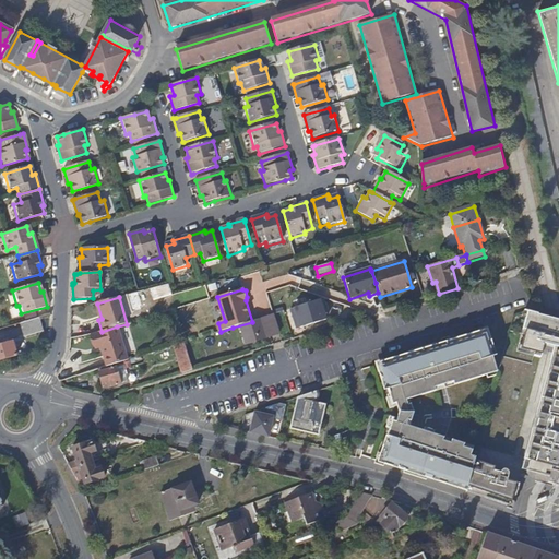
[(324,322),(318,301),(288,310),(293,324),(296,322),(299,330),(324,322)]
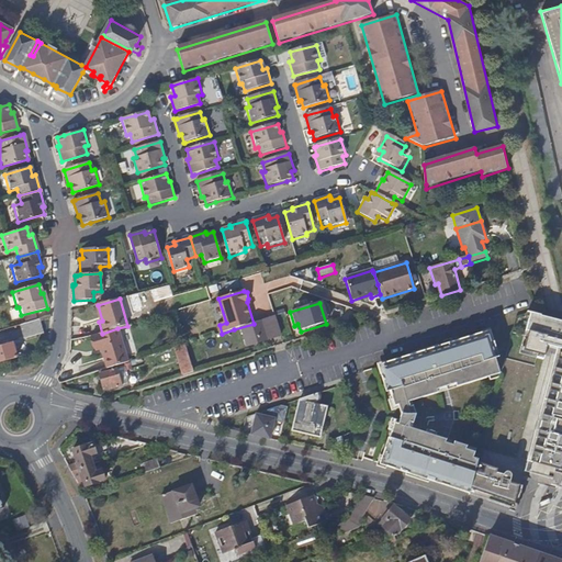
[(529,475),(535,483),(561,490),(561,486),(561,321),(541,316),(537,315),(535,314),(530,313),(525,332),(528,333),(523,351),(537,355),(536,358),(543,360),(547,347),(557,349),(550,372),(541,406),(539,413),(526,463),(532,464),(529,475)]
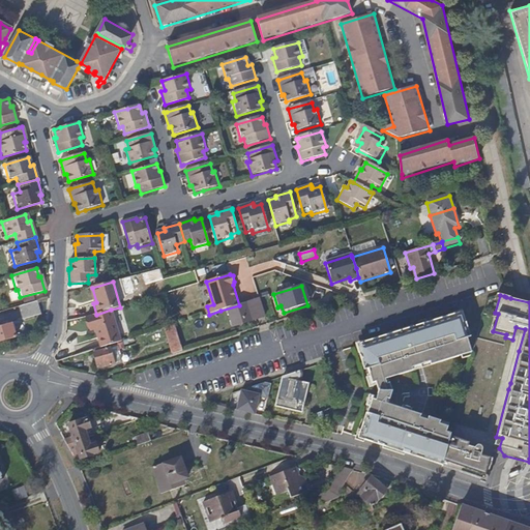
[(264,318),(258,299),(239,305),(221,311),(228,329),(264,318)]
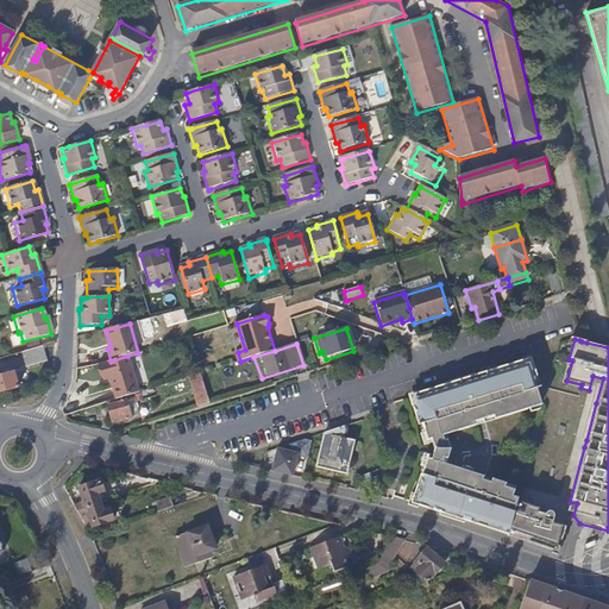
[(45,360),(42,347),(27,352),(31,365),(45,360)]
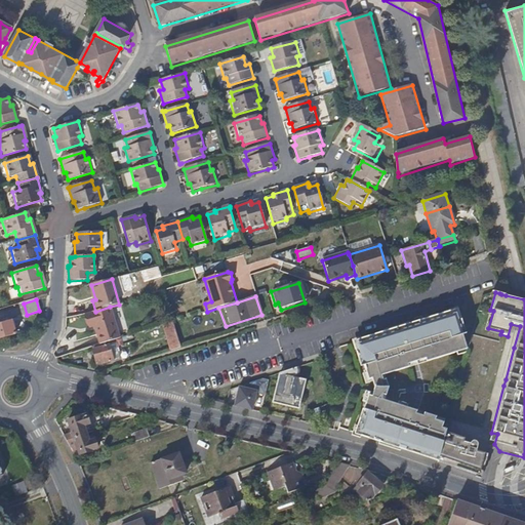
[(98,346),(119,339),(110,307),(95,312),(84,315),(87,324),(92,323),(98,346)]
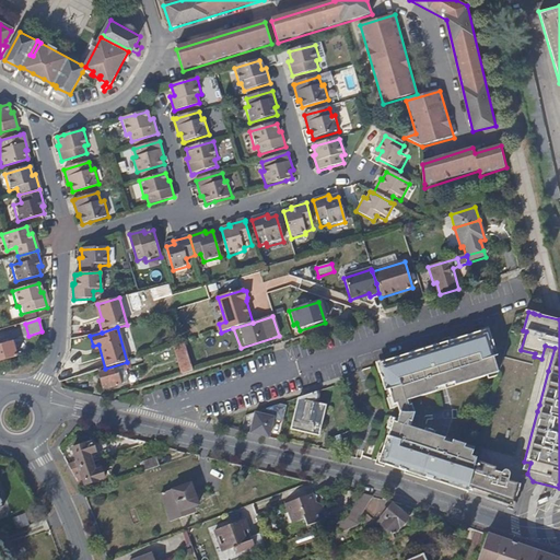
[(498,373),(485,333),(378,366),(392,407),(395,405),(408,401),(438,392),(436,389),(443,387),(444,391),(498,373)]
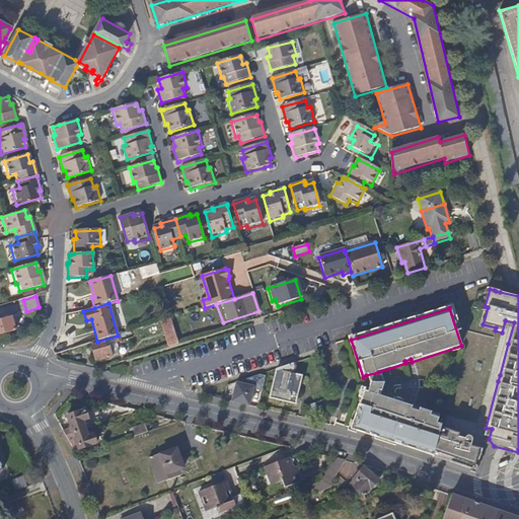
[(0,336),(14,331),(10,316),(0,318),(0,336)]
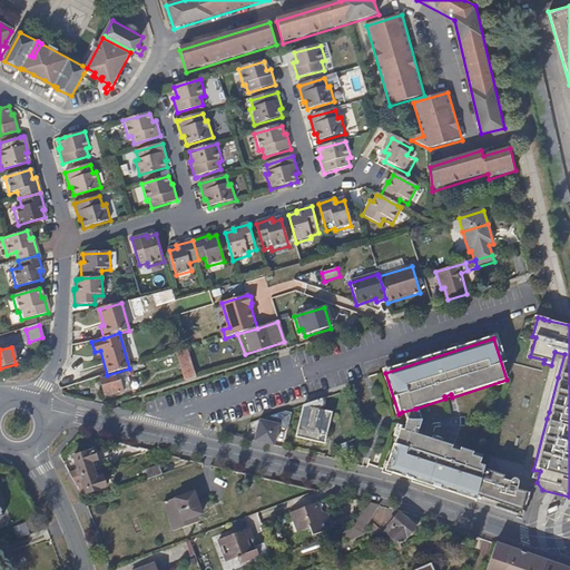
[(195,379),(186,351),(175,354),(185,382),(195,379)]
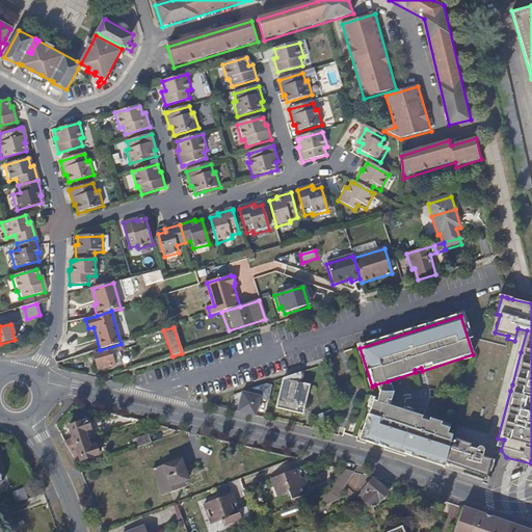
[(121,344),(100,350),(95,352),(92,352),(94,354),(91,355),(97,370),(120,363),(115,352),(124,349),(128,348),(127,342),(121,344)]
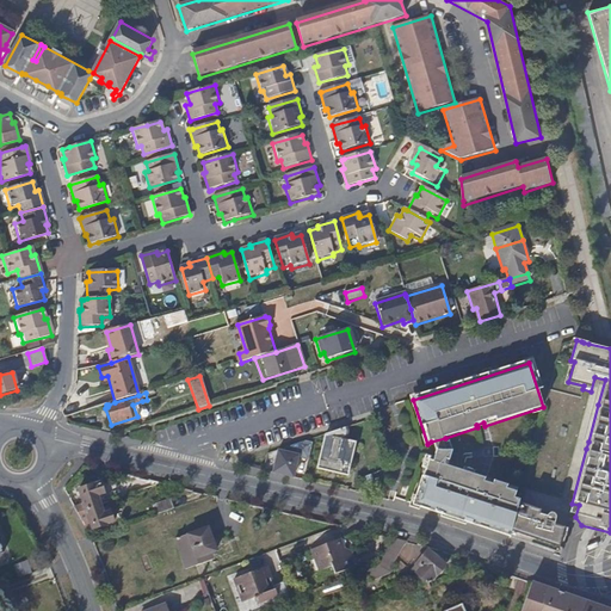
[(346,432),(345,429),(334,432),(326,436),(318,471),(347,479),(355,445),(345,443),(346,432)]
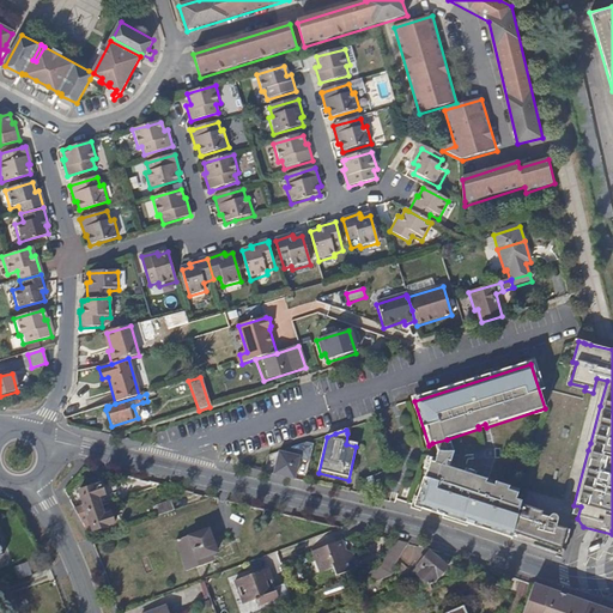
[(310,462),(314,445),(305,444),(291,449),(290,455),(279,454),(274,475),(296,480),(299,460),(310,462)]
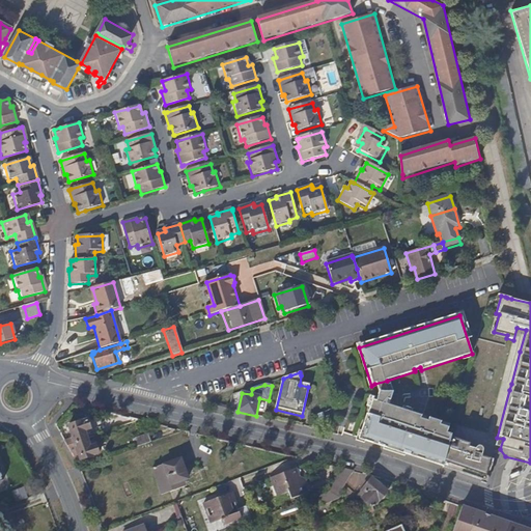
[(481,449),(451,439),(452,437),(446,435),(449,426),(430,421),(422,418),(421,421),(413,419),(414,416),(371,402),(366,421),(360,442),(374,446),(392,451),(415,458),(418,448),(421,449),(418,459),(430,464),(431,460),(445,465),(444,467),(444,469),(455,473),(484,483),(487,468),(492,469),(494,463),(485,459),(481,458),(483,452),(482,450),(481,449)]
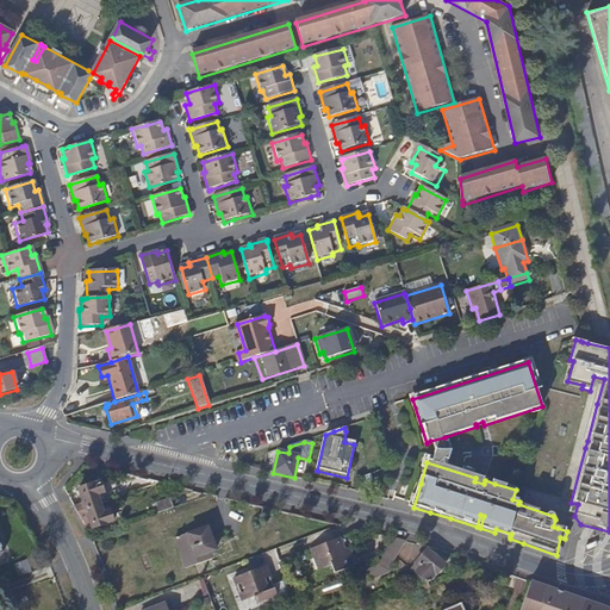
[(369,477),(369,474),(361,477),(360,491),(375,491),(369,477)]
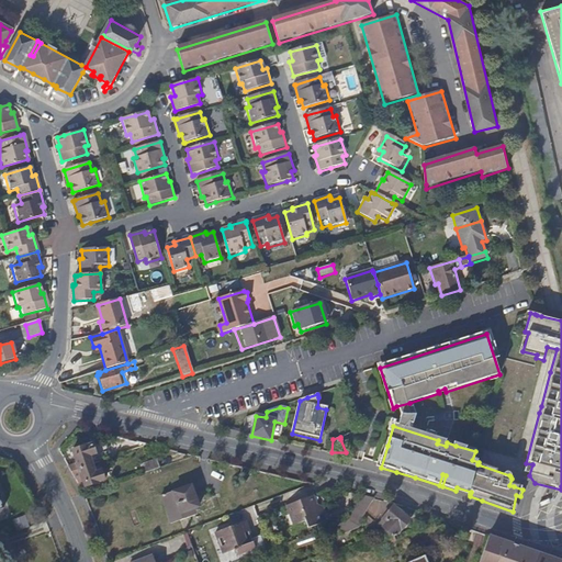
[(78,469),(93,464),(90,458),(96,456),(91,445),(72,451),(76,462),(78,469)]
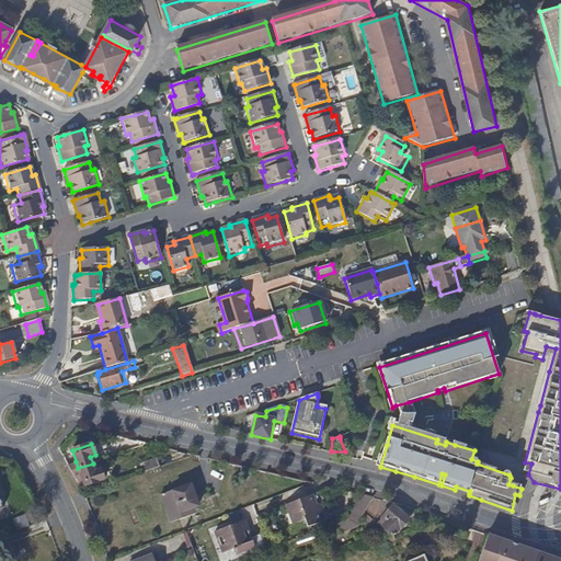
[(78,468),(76,461),(68,465),(77,480),(81,479),(78,468)]
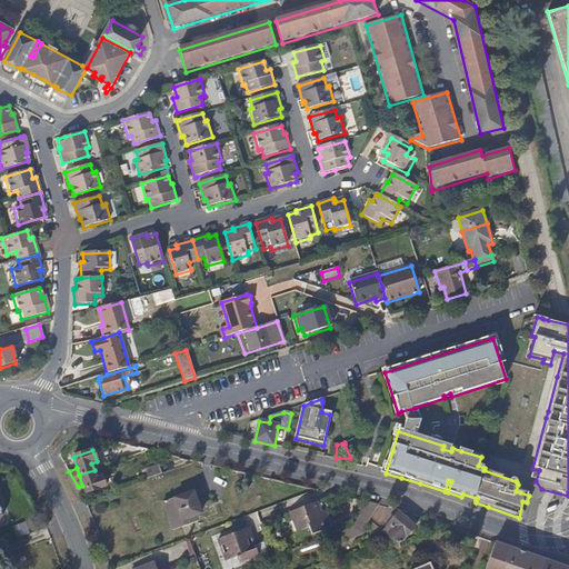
[(155,476),(160,471),(159,468),(141,473),(143,479),(155,476)]
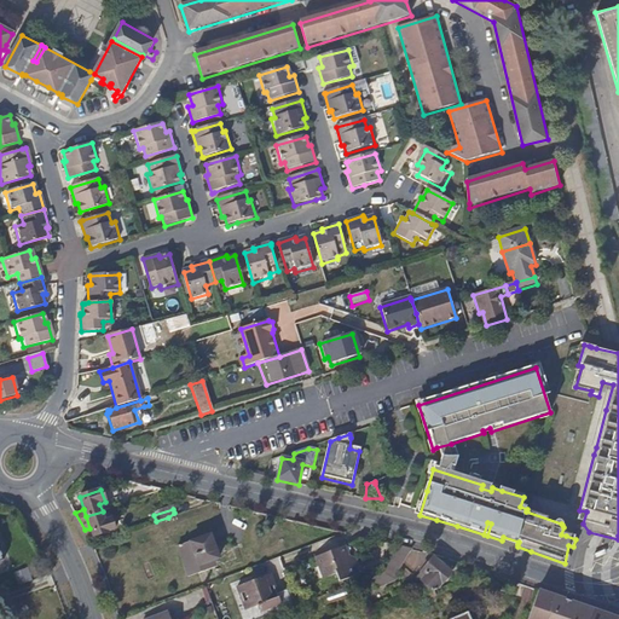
[(103,512),(86,516),(90,528),(93,537),(115,530),(111,519),(105,521),(103,512)]
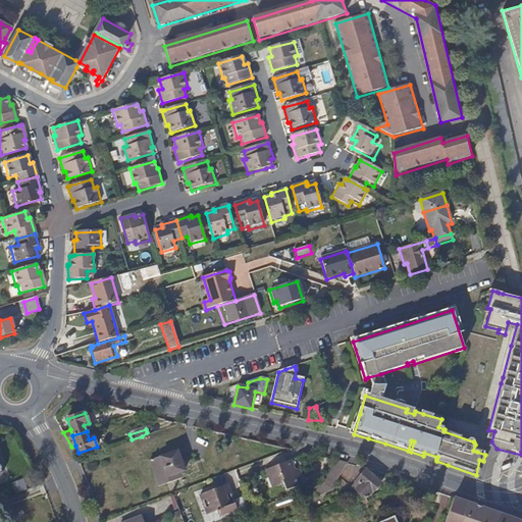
[(149,436),(147,432),(142,436),(132,439),(133,441),(149,436)]
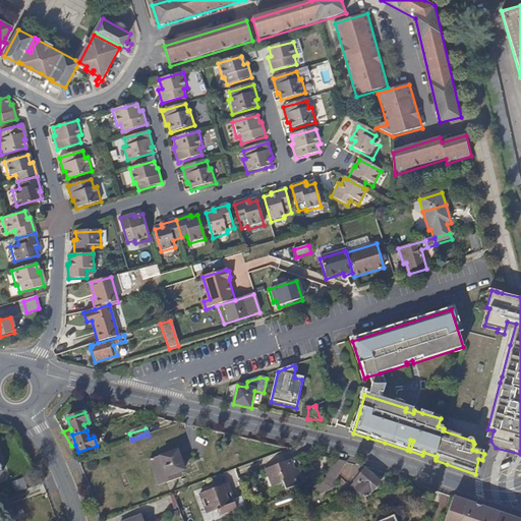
[(179,452),(163,458),(169,477),(179,473),(186,471),(179,452)]
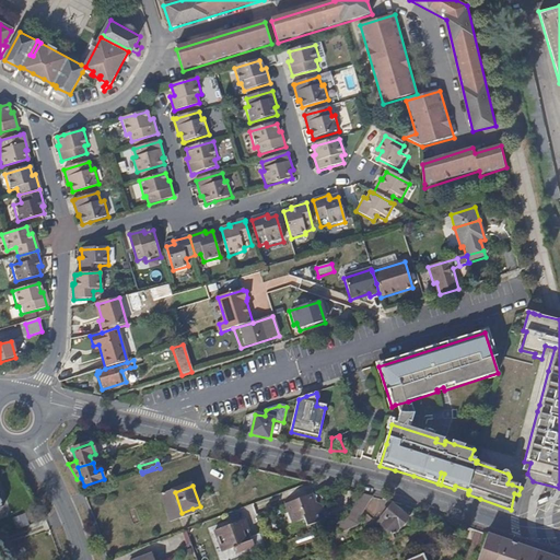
[(182,513),(175,492),(162,497),(172,523),(194,515),(193,509),(182,513)]
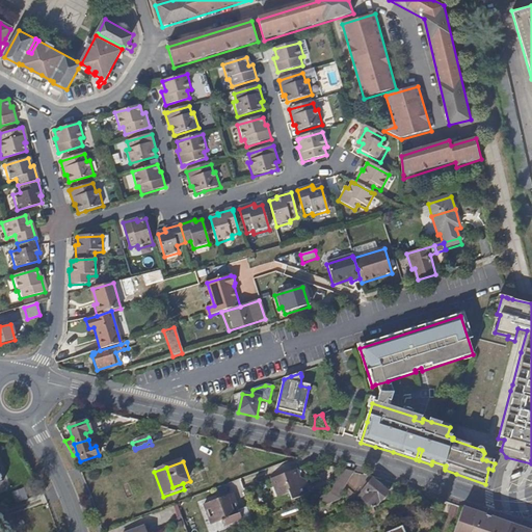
[(300,479),(297,471),(271,480),(278,500),(289,496),(292,502),(311,496),(306,483),(299,480),(300,479)]
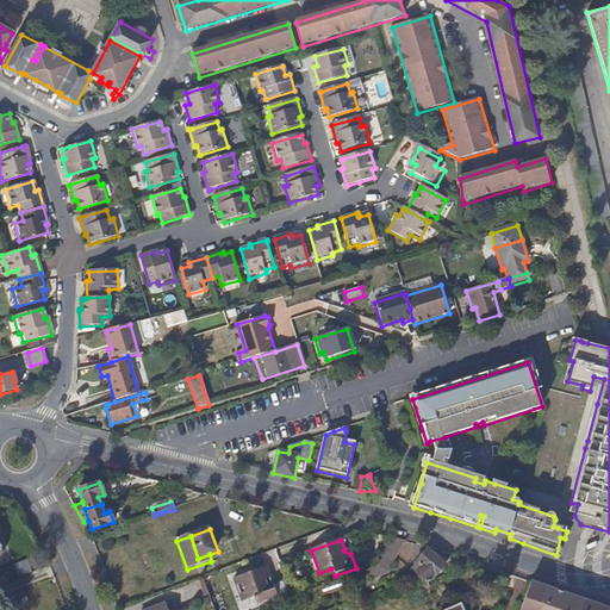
[(385,552),(378,567),(388,568),(392,561),(397,554),(385,552)]
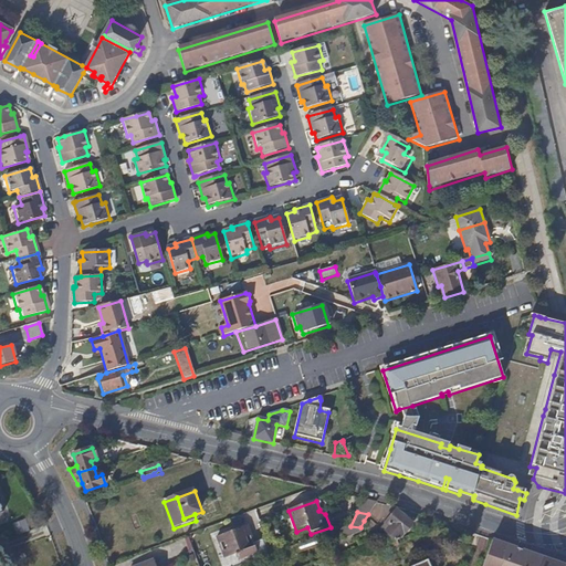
[(387,548),(396,544),(399,543),(411,528),(395,513),(385,525),(389,528),(386,533),(387,536),(389,540),(386,544),(387,548)]
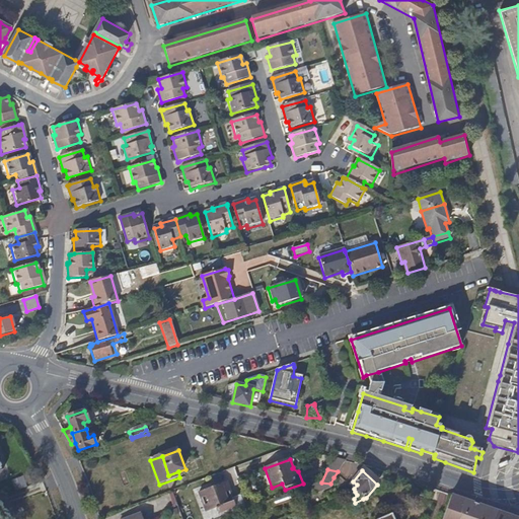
[(12,479),(15,491),(26,488),(23,476),(12,479)]
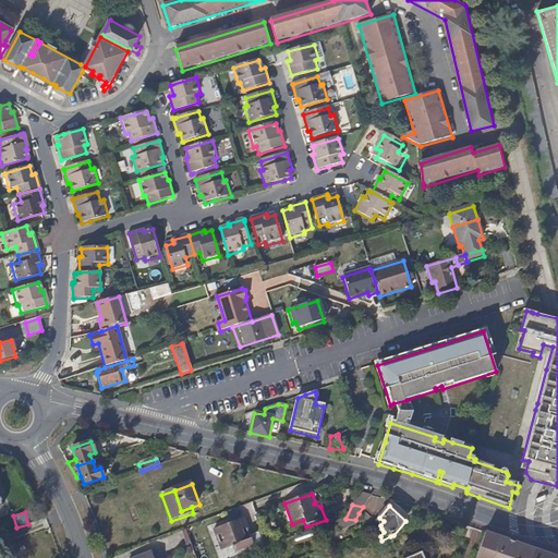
[(251,536),(244,519),(215,530),(221,547),(227,549),(233,547),(237,546),(239,552),(252,546),(254,545),(251,536)]
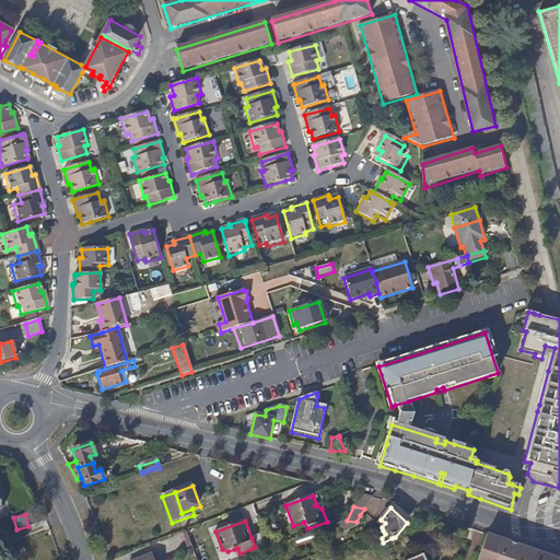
[(317,540),(314,533),(302,537),(305,545),(317,540)]
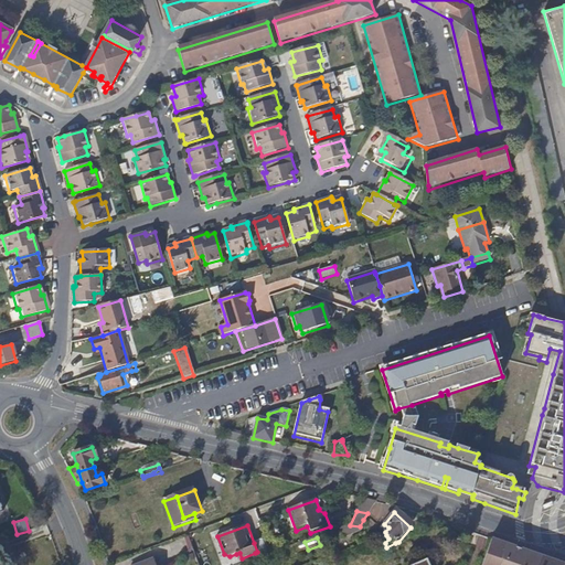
[(258,561),(273,554),(269,543),(267,539),(254,543),(257,552),(255,553),(258,561)]
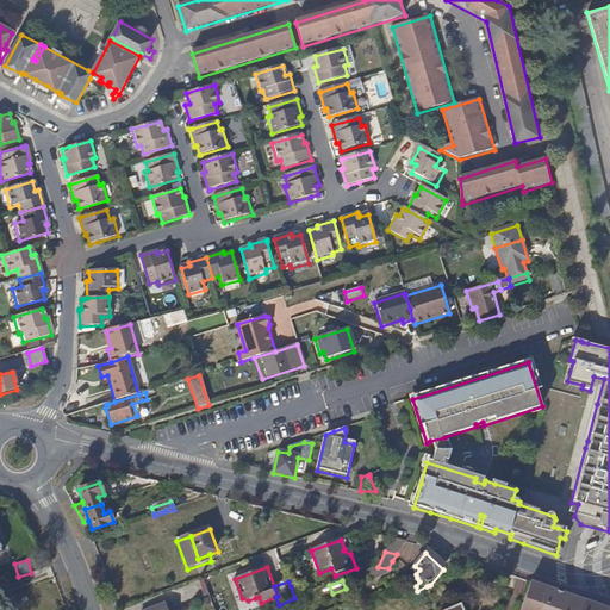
[(291,586),(294,598),(302,596),(298,584),(291,586)]
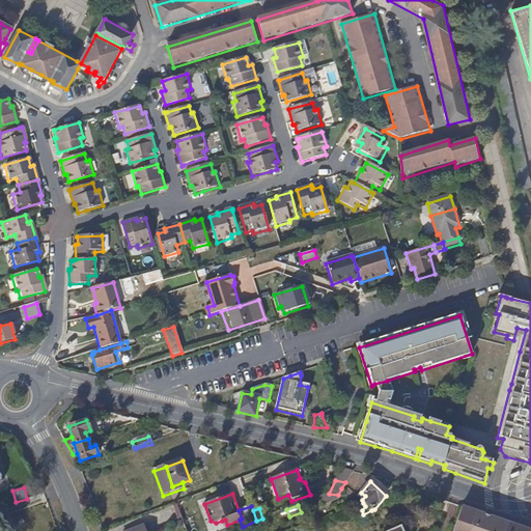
[(528,530),(476,513),(463,509),(454,530),(453,530),(528,530)]
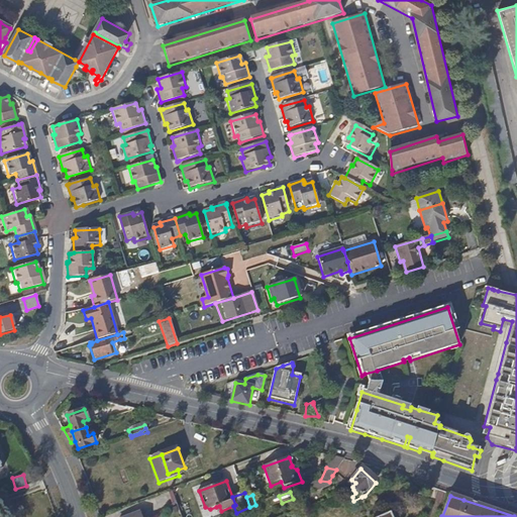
[(362,497),(353,501),(355,504),(345,508),(348,516),(360,510),(357,503),(363,501),(362,497)]
